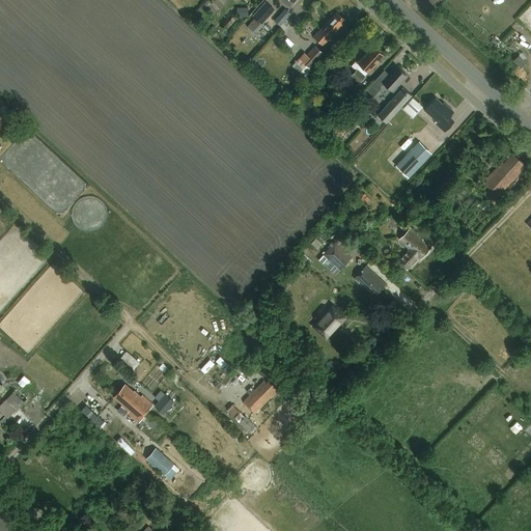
[(261,23),(273,9),(266,3),(254,16),(261,23)]
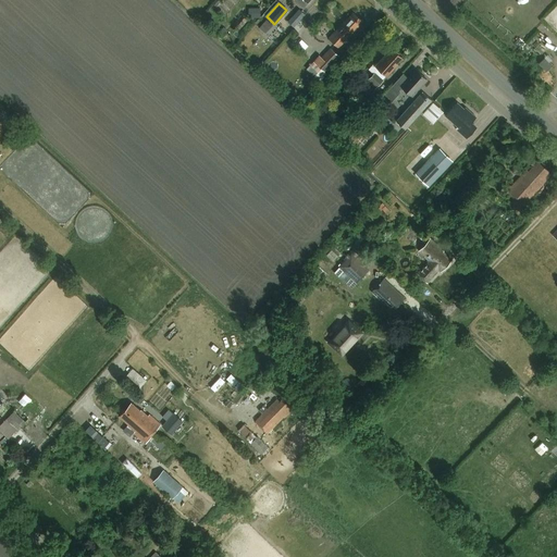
[(305,14),(298,9),(293,15),(299,21),(305,14)]
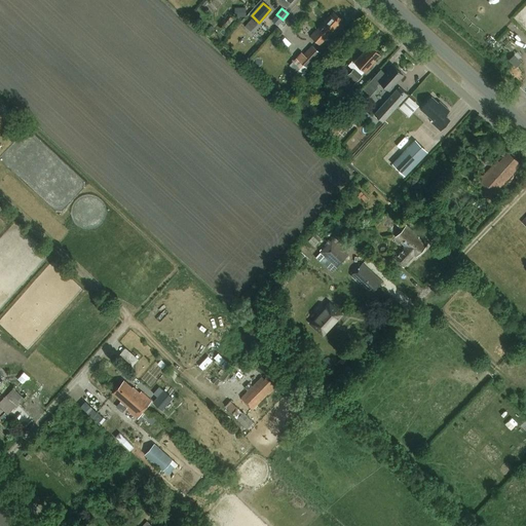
[(328,34),(341,20),(333,11),(327,17),(326,17),(309,35),(316,41),(326,32),(328,34)]
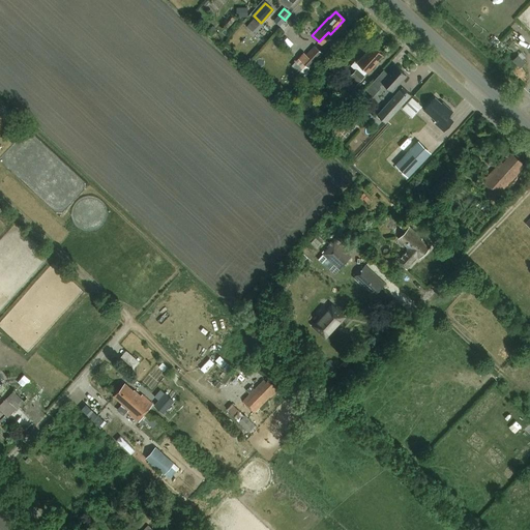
[(259,24),(254,19),(249,24),(255,29),(259,24)]
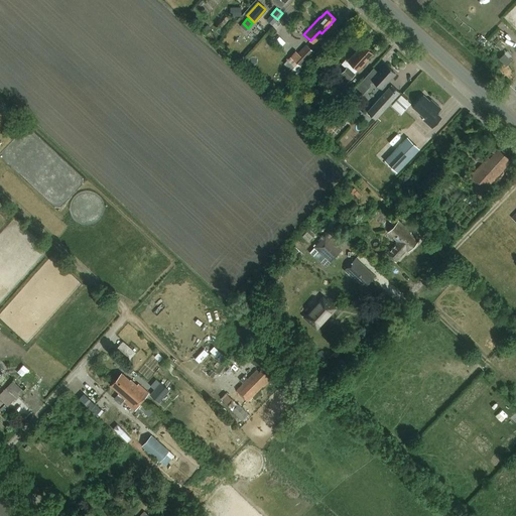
[(301,69),(314,53),(305,44),(297,53),(294,50),(288,56),(301,69)]
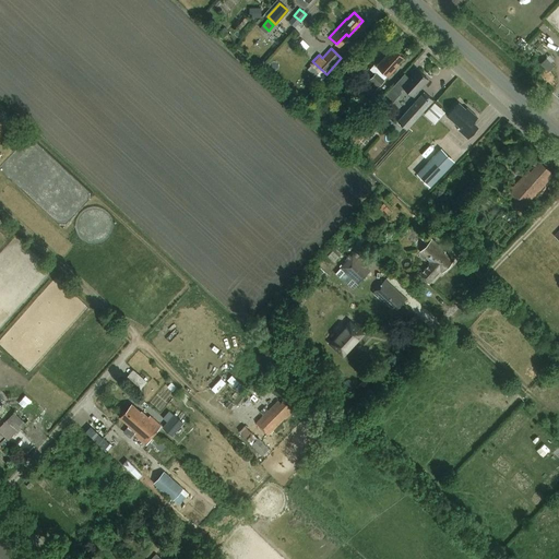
[(388,54),(376,66),(388,76),(399,64),(397,63),(403,58),(393,48),(388,55),(388,54)]
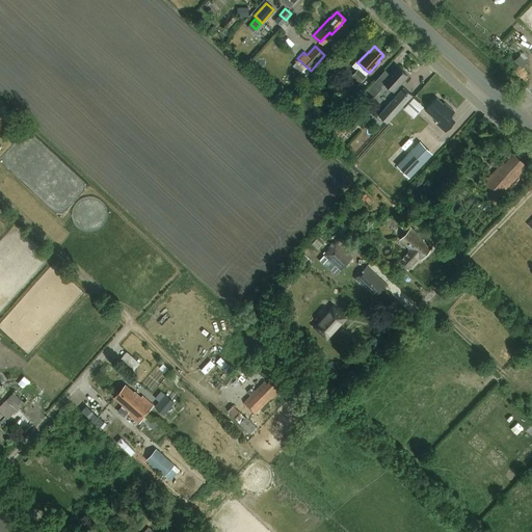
[(528,63),(520,56),(514,61),(522,69),(528,63)]
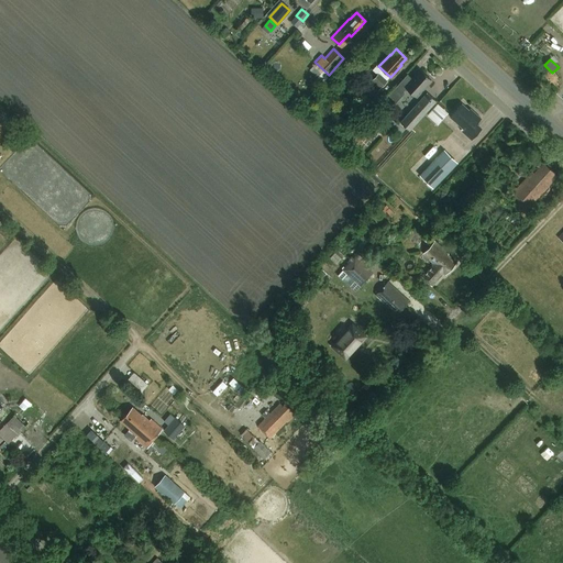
[(431,80),(419,69),(404,86),(416,97),(431,80)]
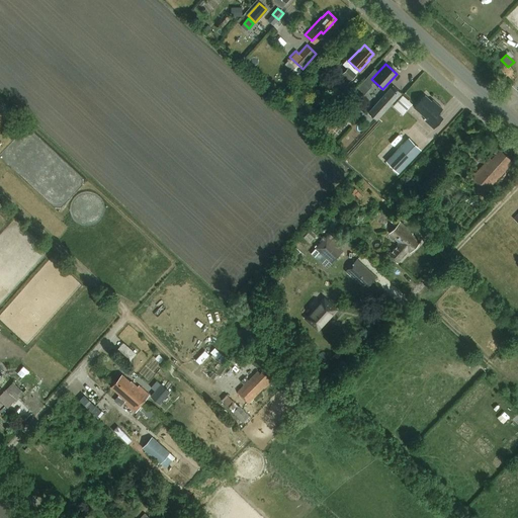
[(349,81),(356,74),(349,67),(342,74),(345,77),(342,81),(345,84),(346,83),(347,83),(349,81)]
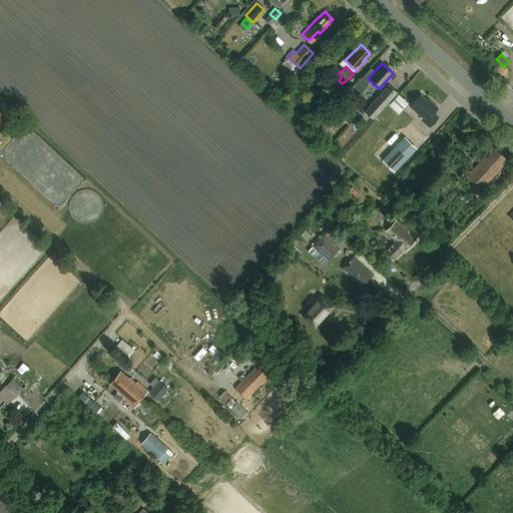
[(350,88),(343,82),(336,91),(343,97),(350,88)]
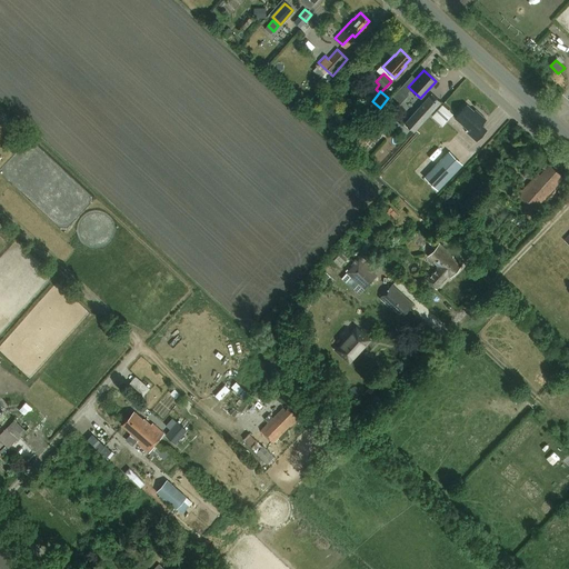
[(413,130),(439,101),(430,93),(405,122),(413,130)]
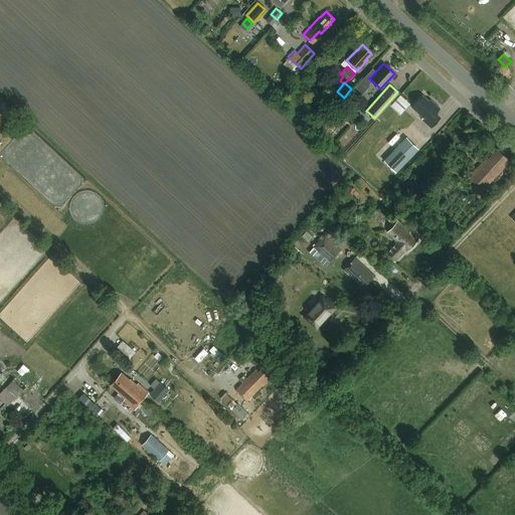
[(399,113),(409,103),(400,93),(390,103),(399,113)]
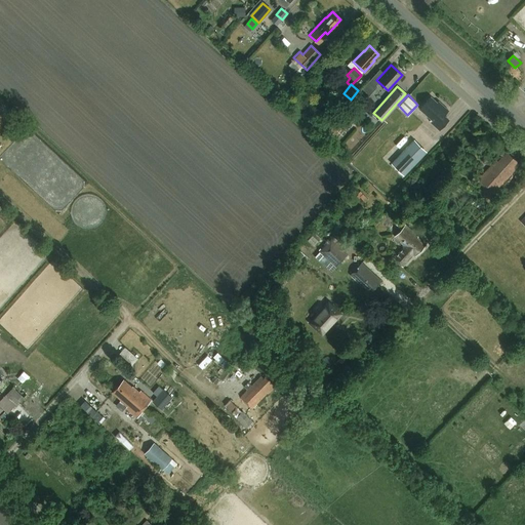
[(432,123),(440,130),(449,120),(444,116),(449,111),(441,104),(440,106),(431,96),(419,109),(433,121),(432,123)]
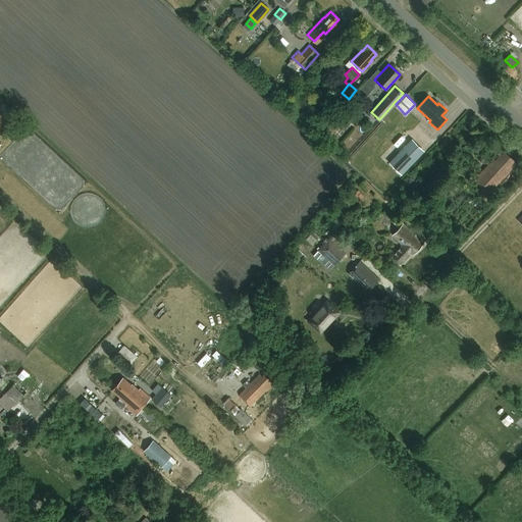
[(420,135),(427,126),(423,123),(416,133),(420,135)]
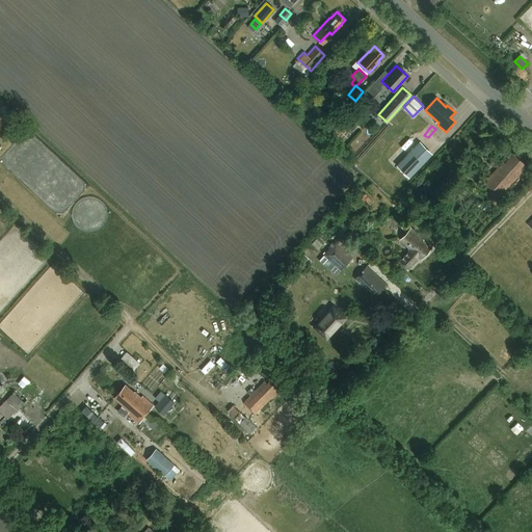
[(409,178),(432,152),(419,139),(396,165),(409,178)]
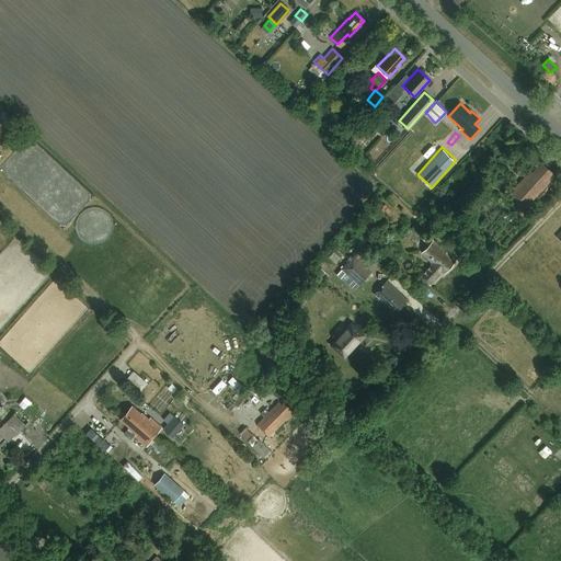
[(548,185),(557,176),(541,163),(533,173),(530,171),(511,192),(526,207),(547,184),(548,185)]
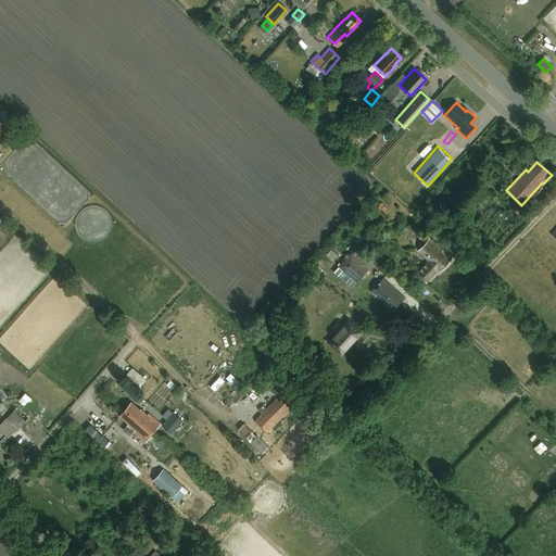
[(428,261),(416,274),(427,283),(439,270),(441,273),(452,261),(443,252),(444,251),(430,238),(418,251),(428,261)]
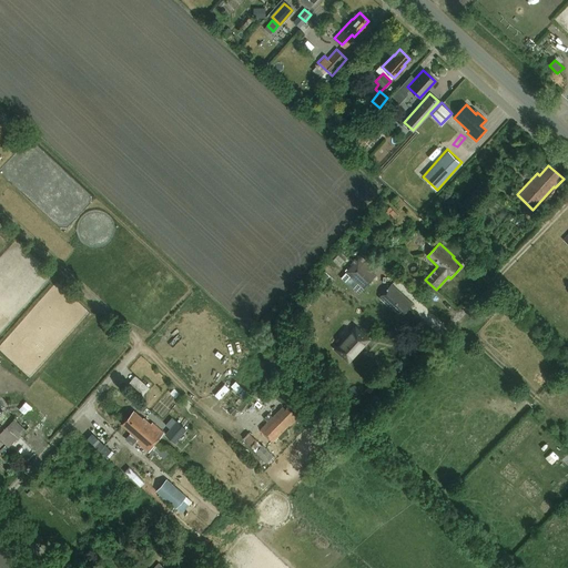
[(375,275),(358,259),(345,272),(363,288),(375,275)]
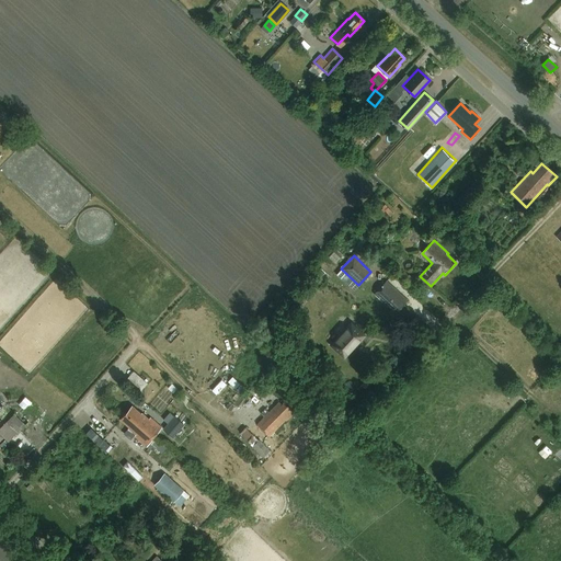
[(334,276),(341,270),(327,258),(321,264),(334,276)]
